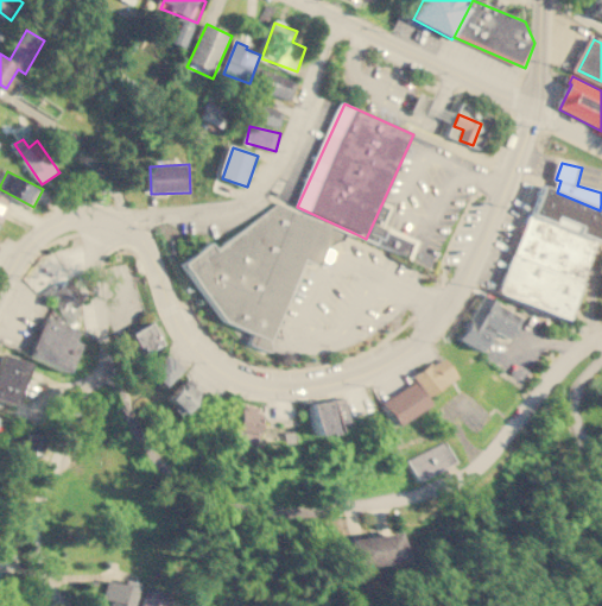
[(557,193),(544,187),(498,292),(563,321),(601,232),(601,212),(600,210),(557,193)]
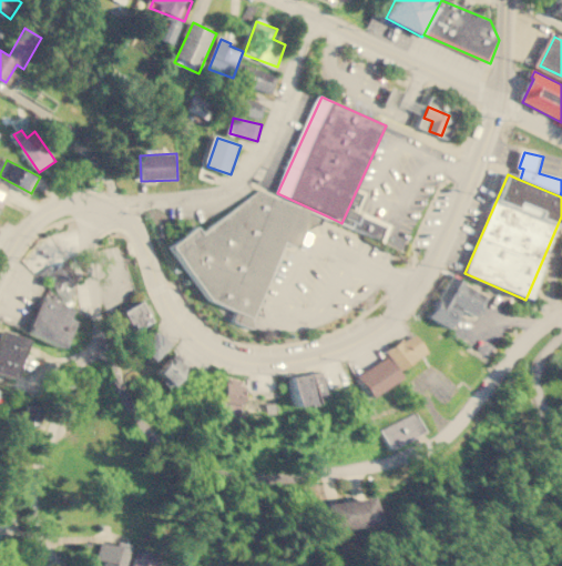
[(0,212),(12,190),(0,183),(0,212)]
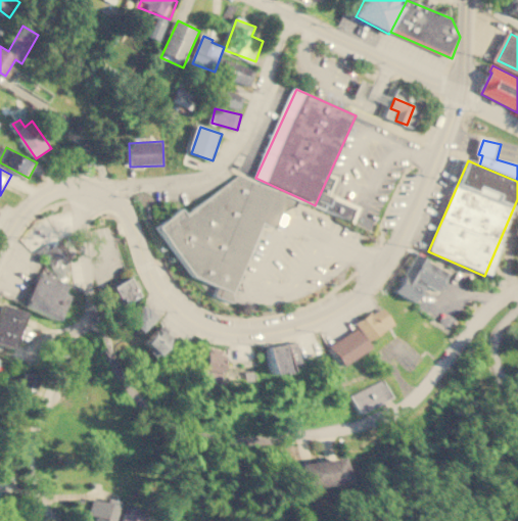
[(159,226),(185,209),(190,217),(245,177),(304,200),(299,208),(292,210),(285,215),(276,231),(265,225),(234,294),(236,303),(216,298),(202,281),(196,277),(159,226)]
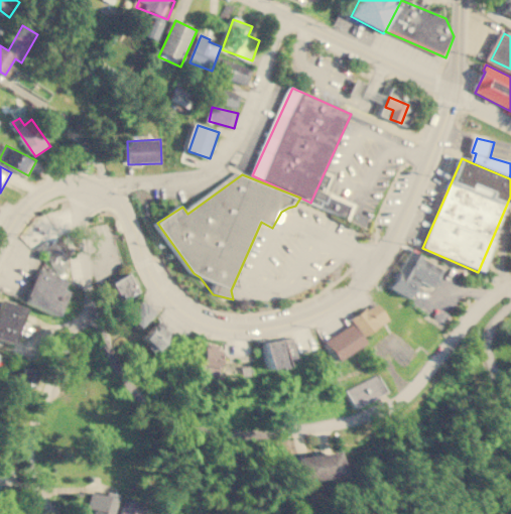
[(391,287),(408,298),(418,281),(429,288),(440,268),(412,251),(391,287)]
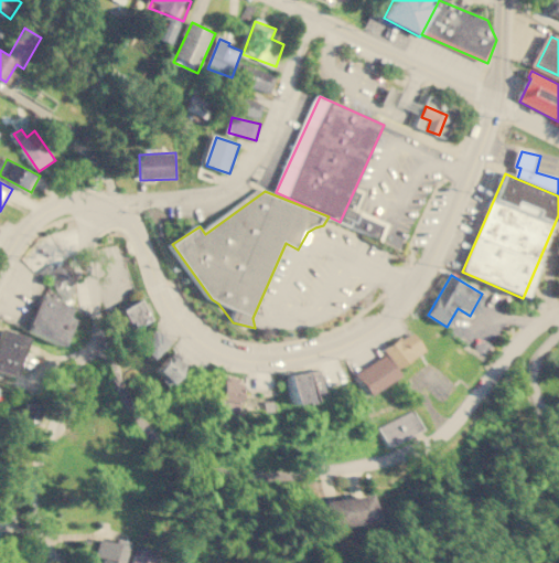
[(64,347),(75,319),(70,317),(74,307),(45,294),(29,331),(64,347)]
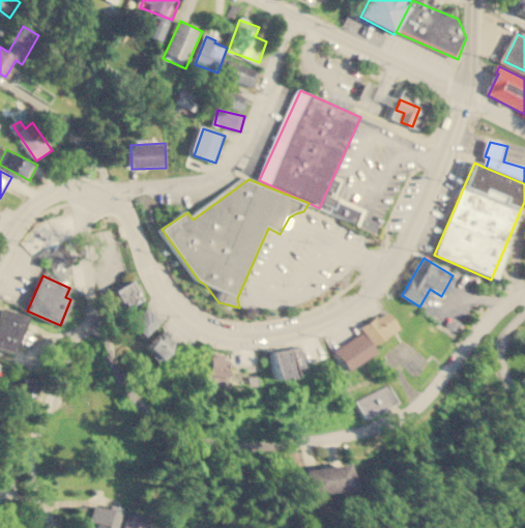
[(117,292),(137,283),(146,300),(126,311),(117,292)]
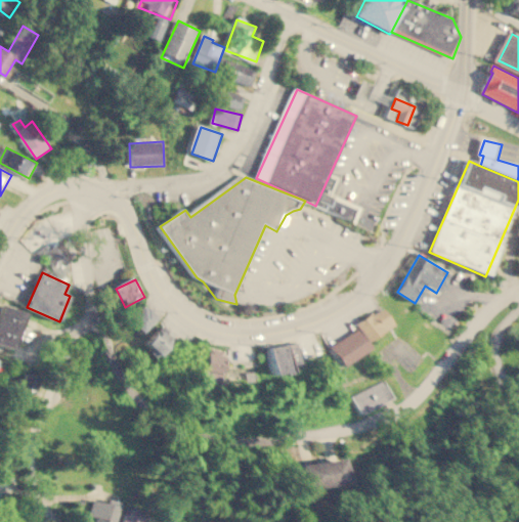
[(131,319),(143,333),(161,317),(147,304),(131,319)]
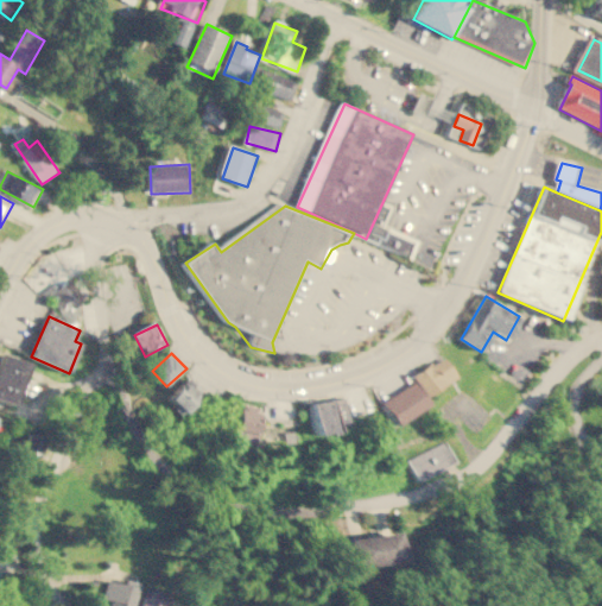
[(0,366),(0,401),(14,406),(30,364),(5,354),(0,366)]
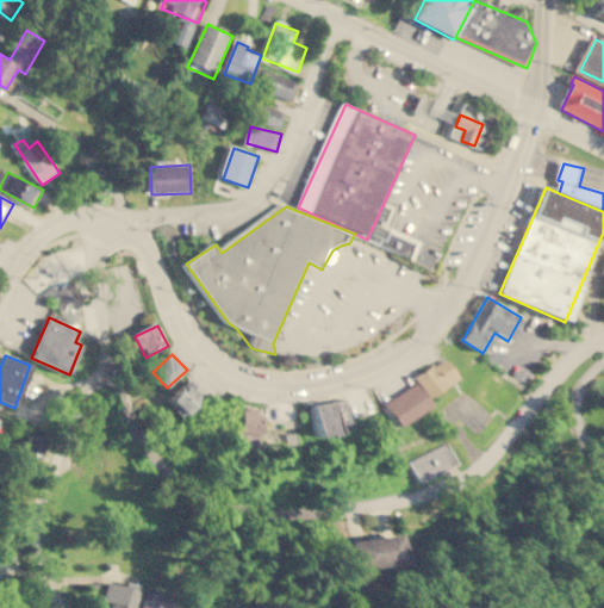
[(418,378),(449,360),(461,382),(431,399),(418,378)]
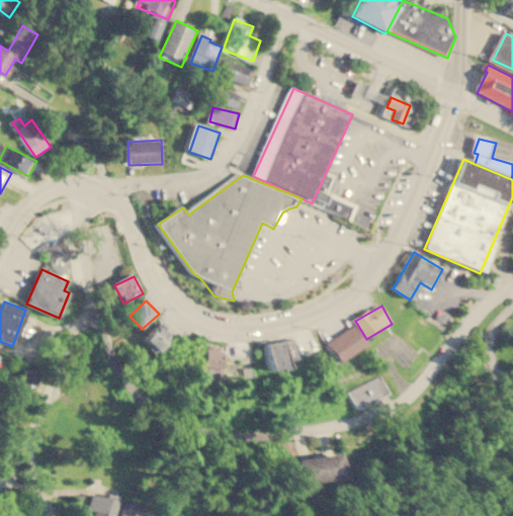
[(145,343),(156,353),(175,334),(163,323),(145,343)]
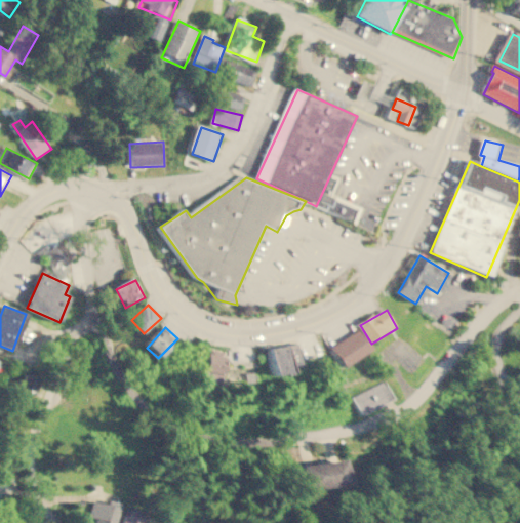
[(332,349),(362,331),(373,351),(344,367),(332,349)]
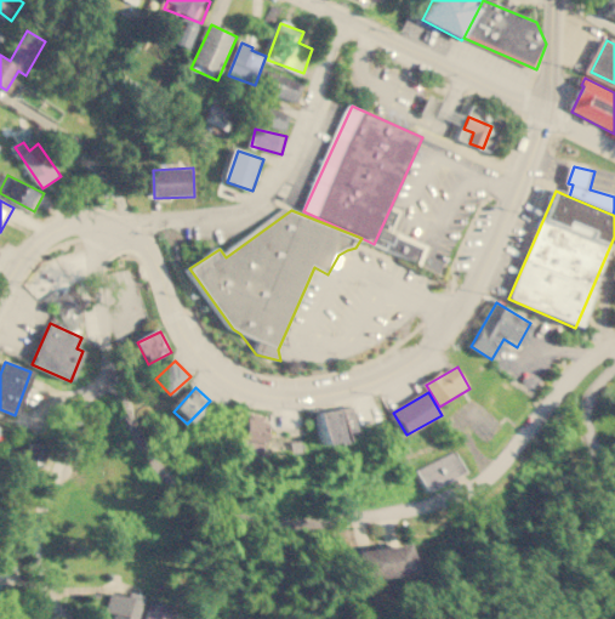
[(319,414),(341,410),(346,441),(325,444),(319,414)]
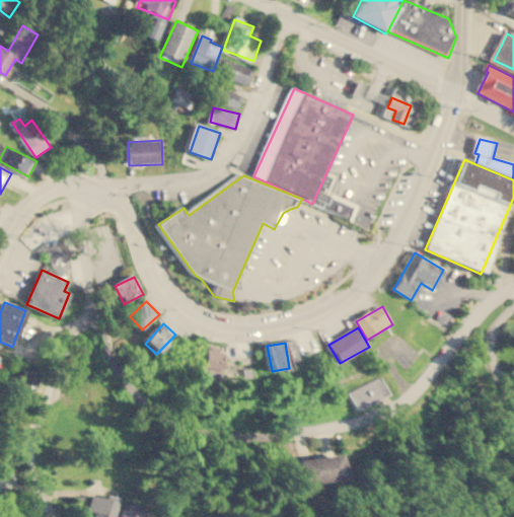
[(208,350),(201,374),(220,379),(227,353),(224,353),(225,349),(211,346),(208,350)]
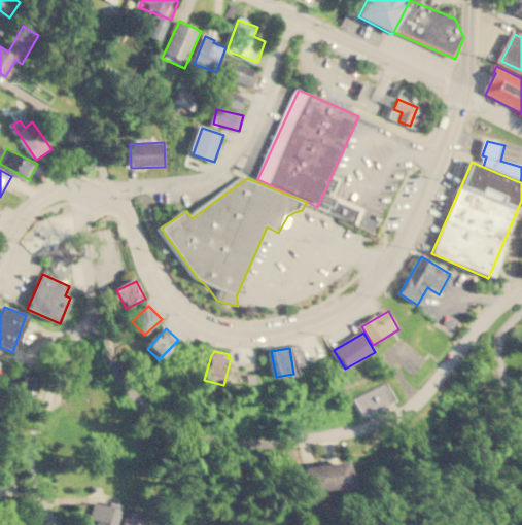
[(20,394),(34,401),(43,382),(28,375),(20,394)]
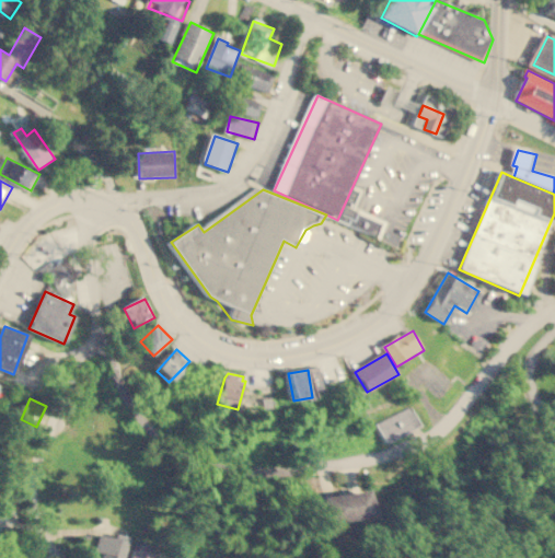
[(388,442),(424,427),(415,407),(379,422),(388,442)]
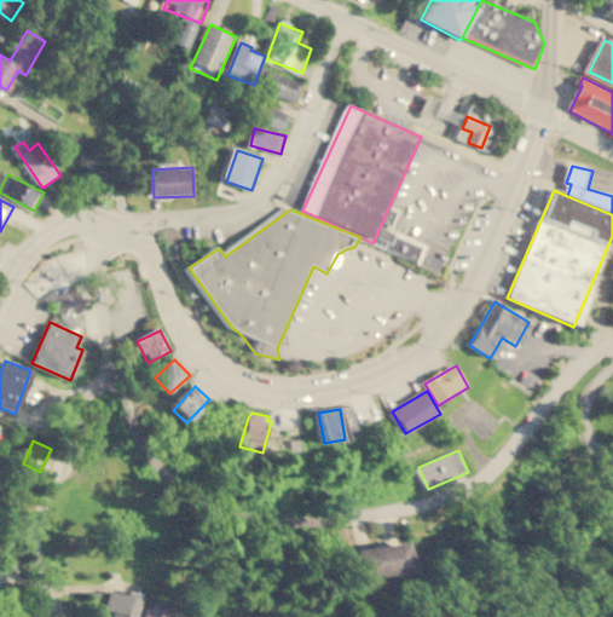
[(411,571),(406,542),(354,551),(359,580),(411,571)]
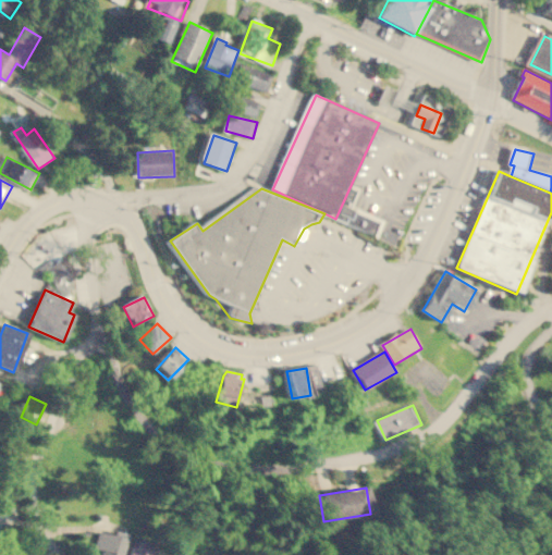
[(126,554),(132,534),(119,531),(118,535),(101,531),(97,549),(105,551),(103,554),(126,554)]
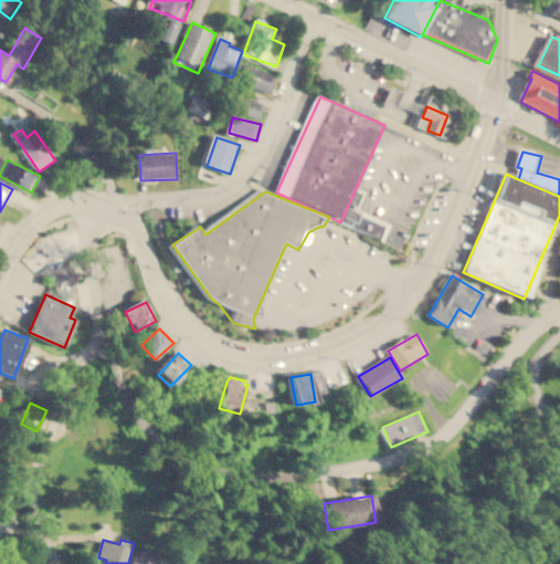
[(161,563),(165,555),(140,547),(135,563),(161,563)]
